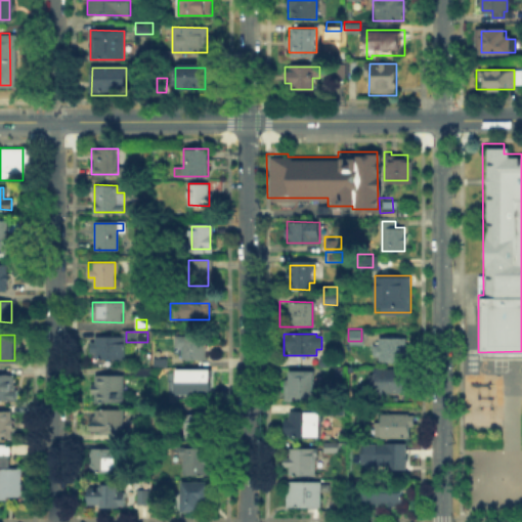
[(205,349),(205,358),(181,358),(181,349),(173,349),(173,335),(205,335),(205,349)]
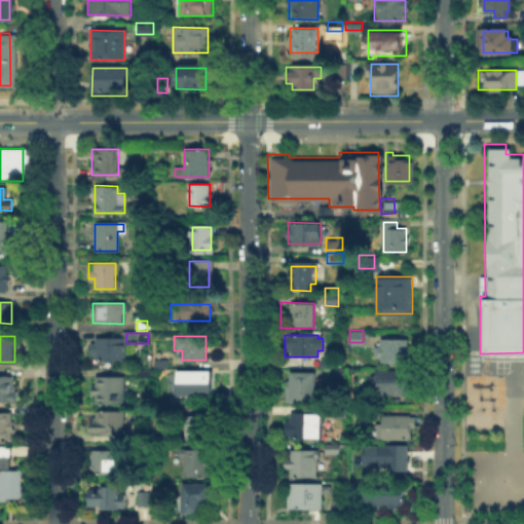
[(94,358),(94,339),(123,339),(123,358),(94,358)]
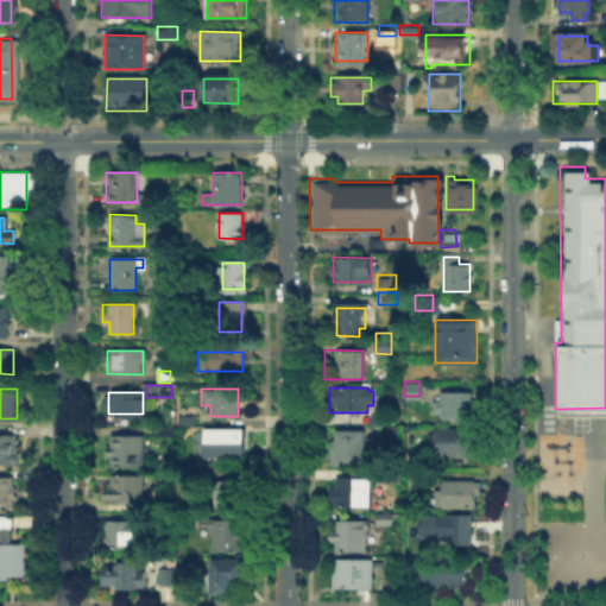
[(472,392),(472,421),(440,421),(440,414),(431,414),(431,401),(440,401),(440,392),(472,392)]
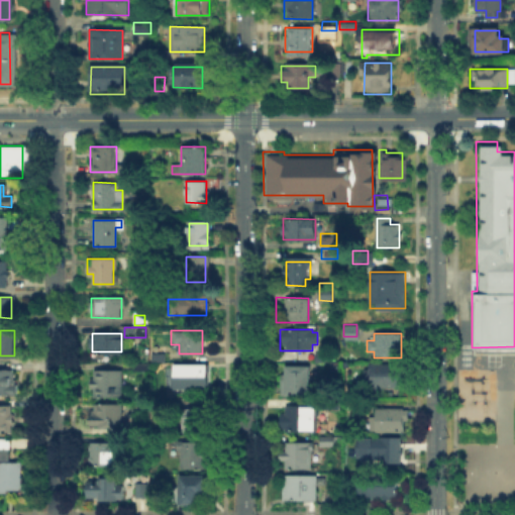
[(316,366),(316,353),(328,353),(328,366),(316,366)]
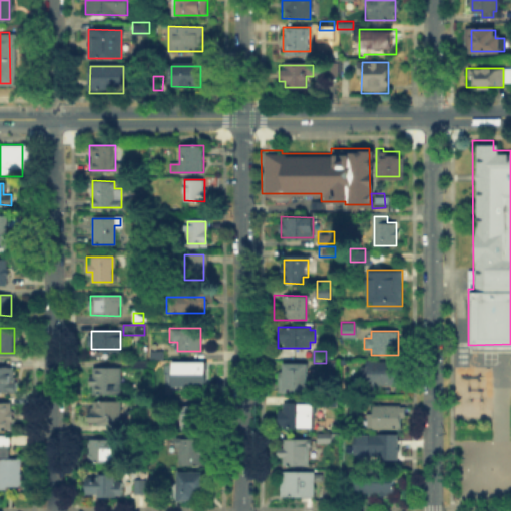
[(170,359),(205,359),(205,388),(170,388),(170,359)]
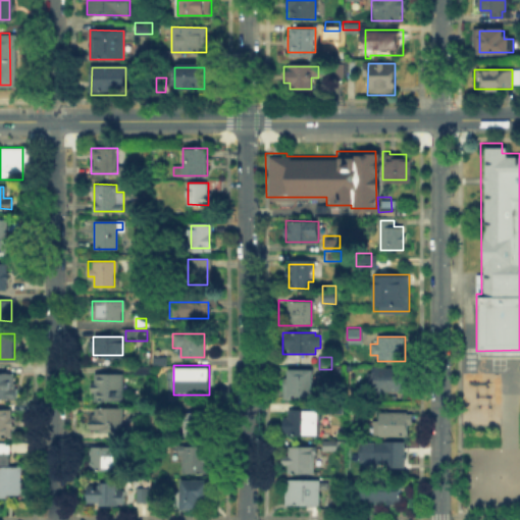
[(369,390),(369,368),(407,368),(407,390),(369,390)]
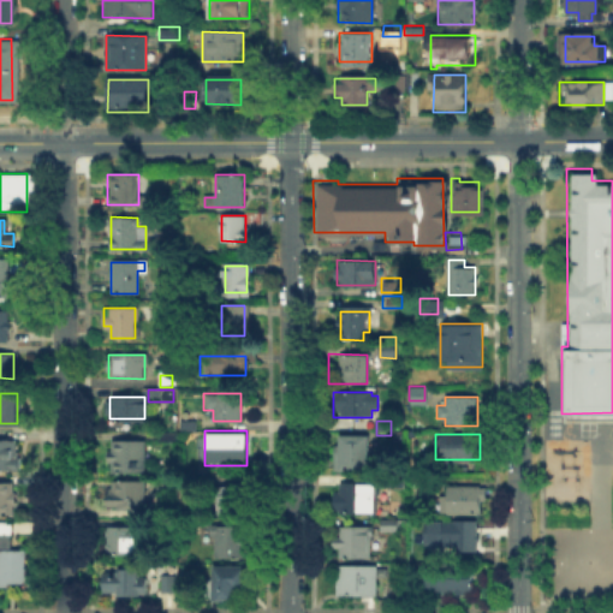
[(335,470),(335,435),(364,435),(364,470),(335,470)]
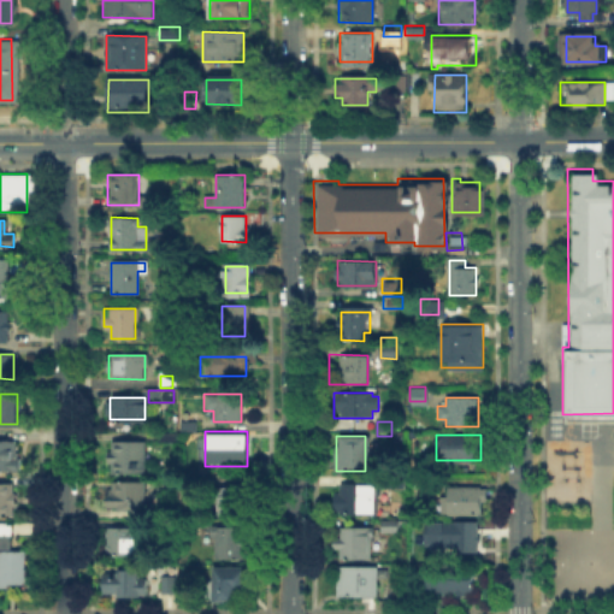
[(371,452),(372,441),(383,441),(383,452),(371,452)]
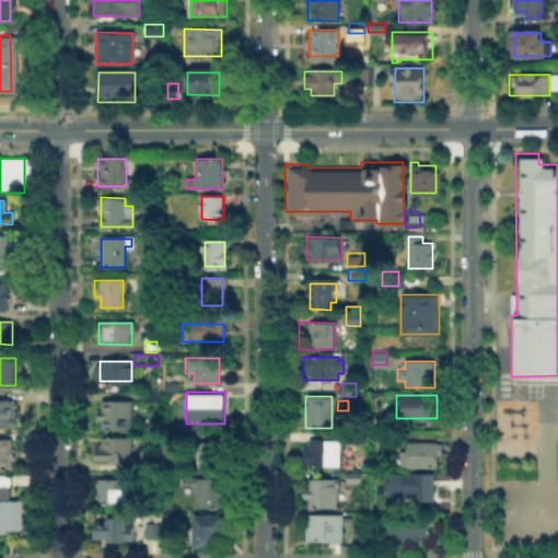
[(0,402),(15,402),(14,427),(0,426),(0,402)]
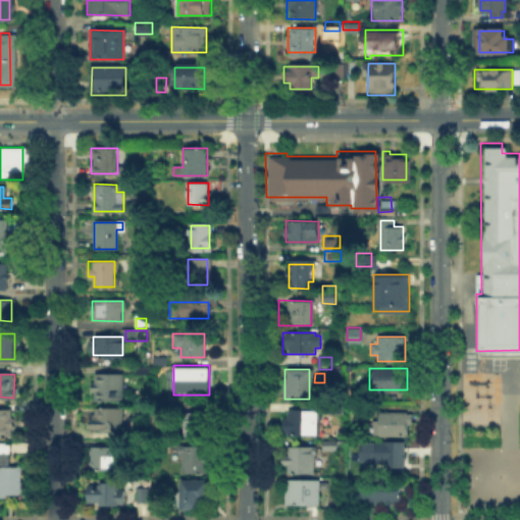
[(123,374),(123,400),(93,400),(93,374),(123,374)]
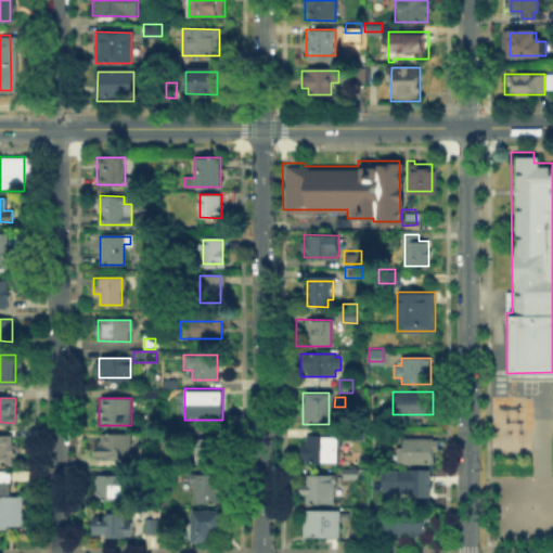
[(98,460),(98,435),(130,435),(130,460),(98,460)]
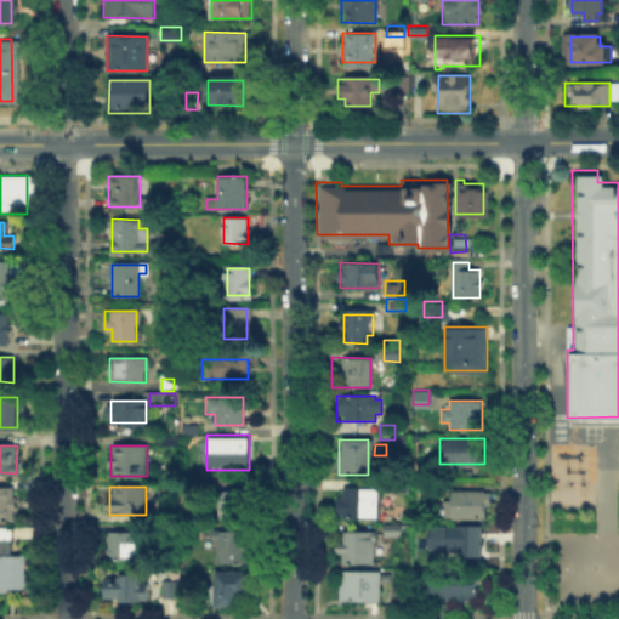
[(340,518),(340,488),(380,488),(380,518),(340,518)]
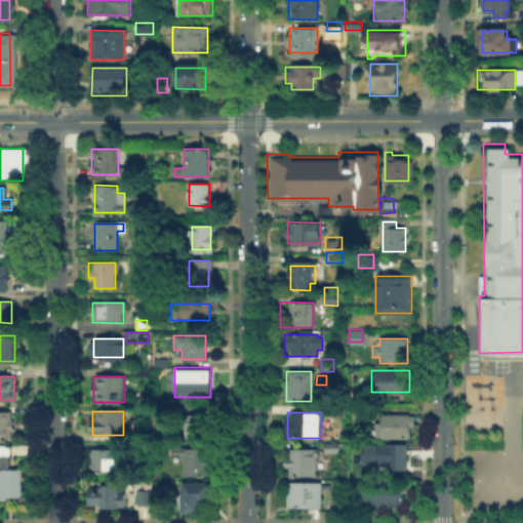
[(0,413),(12,413),(12,438),(0,438),(0,413)]
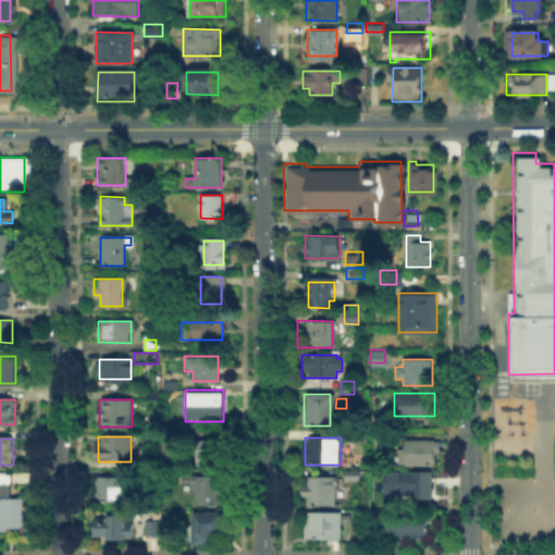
[(401,465),(401,441),(435,442),(435,465),(401,465)]
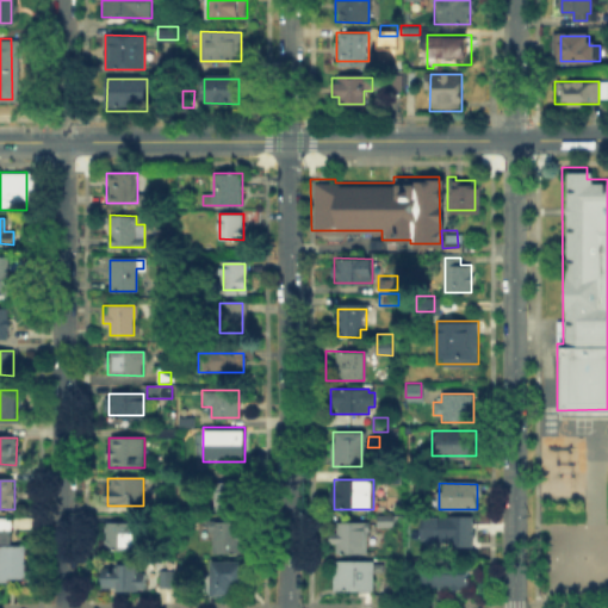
[(241,484),(241,506),(231,506),(231,513),(213,513),(213,484),(241,484)]
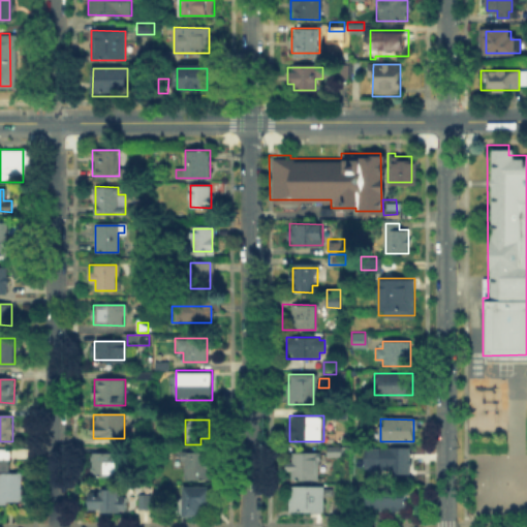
[(341,448),(341,457),(327,457),(327,448),(341,448)]
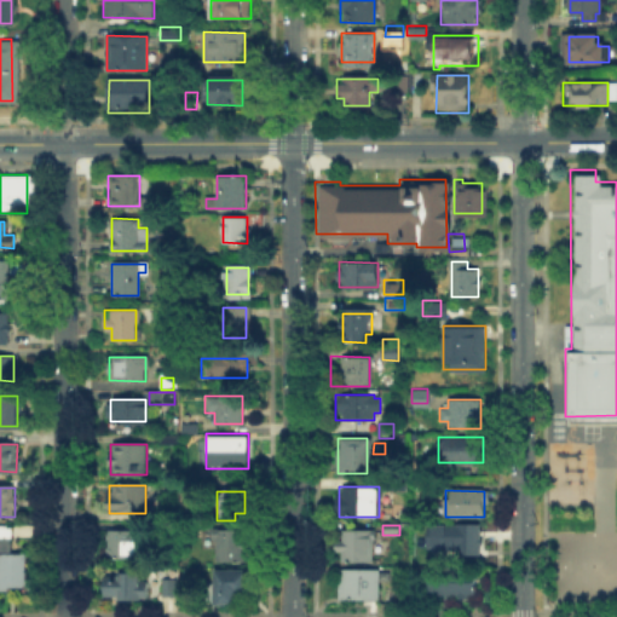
[(455,554),(455,526),(479,526),(479,554),(455,554)]
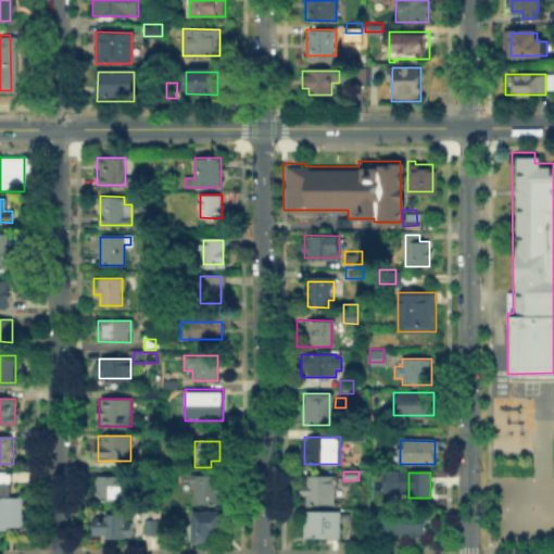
[(9,482),(9,496),(25,496),(25,528),(10,528),(10,532),(0,532),(0,474),(9,474),(9,482)]
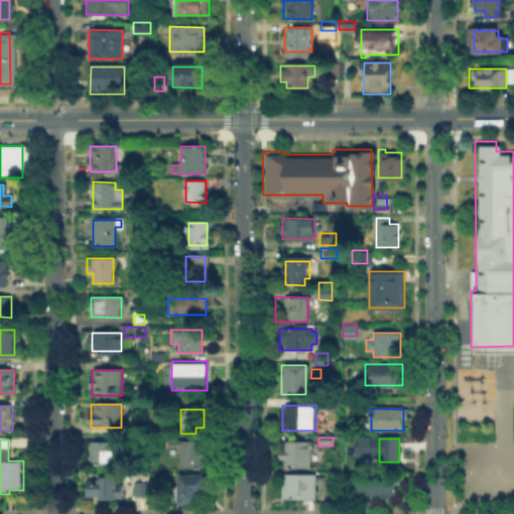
[(178,441),(204,441),(204,468),(178,468),(178,441)]
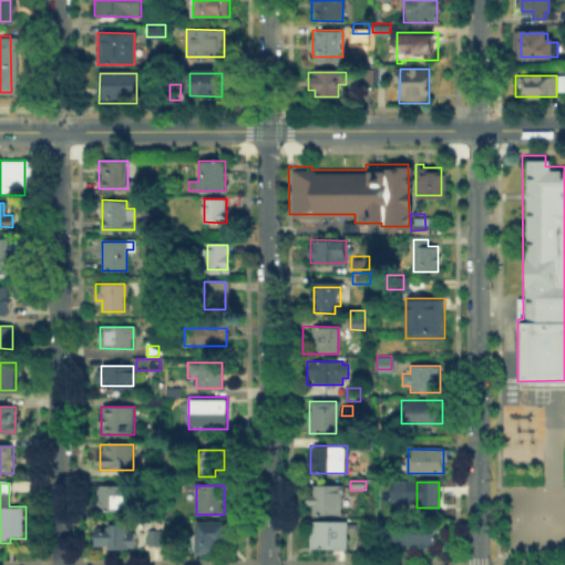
[(98,486),(124,486),(124,513),(98,512),(98,486)]
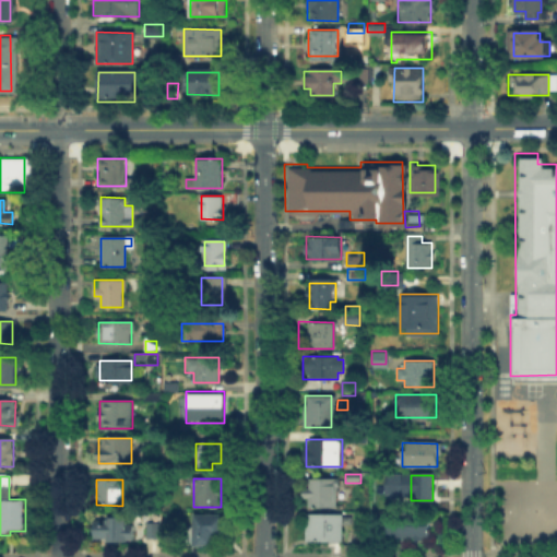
[(336,480),(336,508),(308,507),(308,498),(299,498),(299,488),(309,488),(309,480),(336,480)]
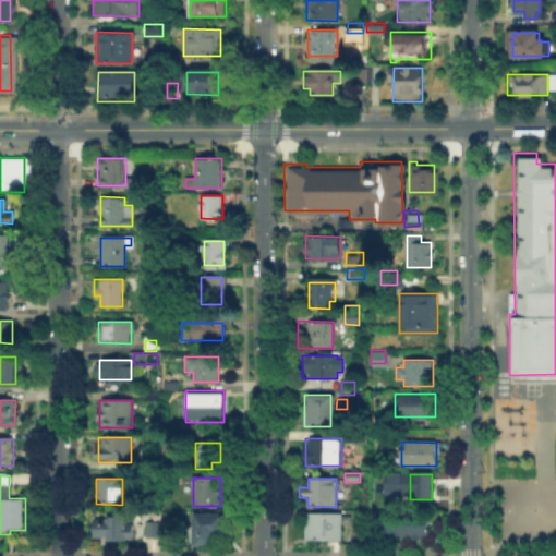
[(193,540),(193,515),(219,516),(218,541),(193,540)]
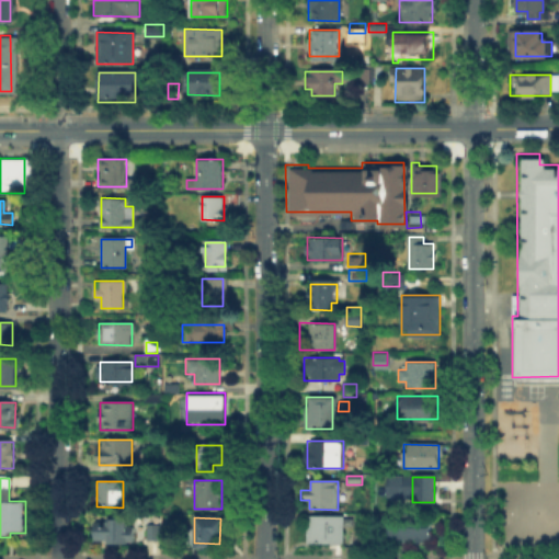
[(308,542),(308,517),(343,517),(343,542),(308,542)]
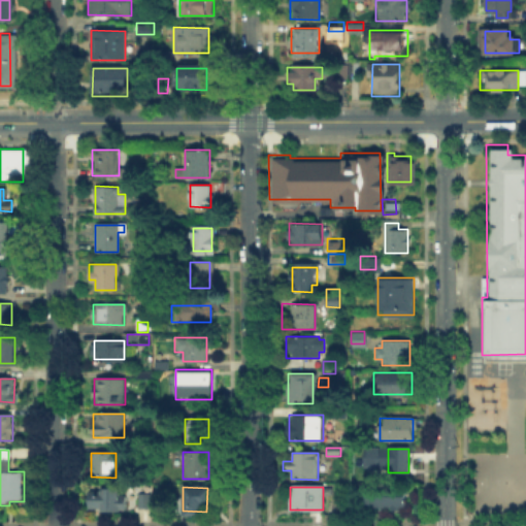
[(365,487),(405,487),(405,510),(365,510),(365,487)]
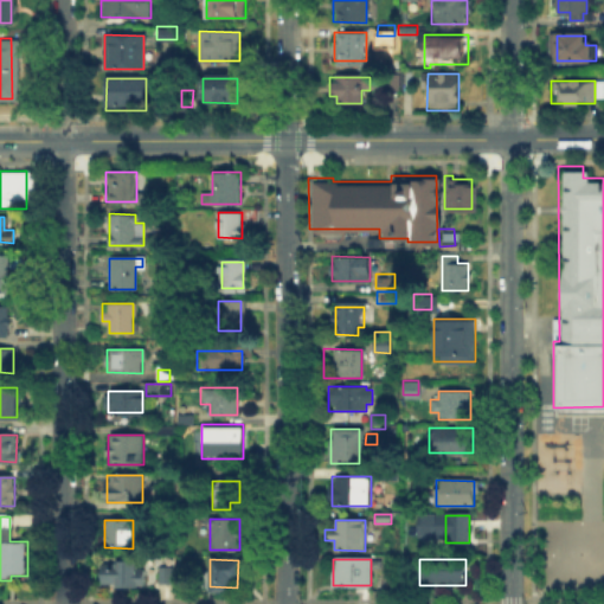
[(101,564),(140,564),(140,586),(101,586),(101,564)]
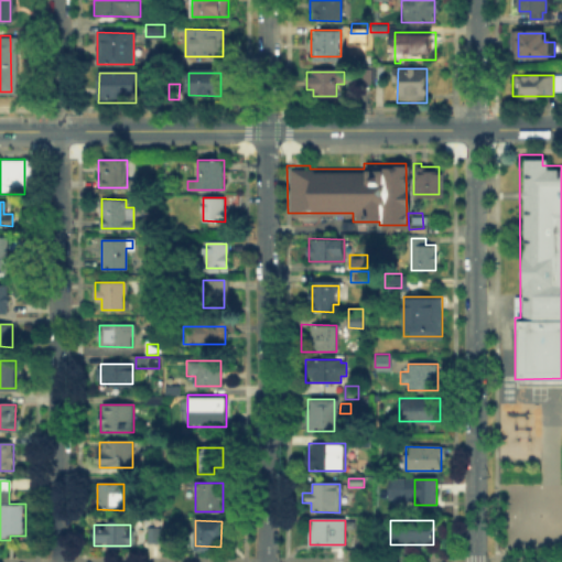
[(160,529),(160,542),(148,542),(148,529),(160,529)]
